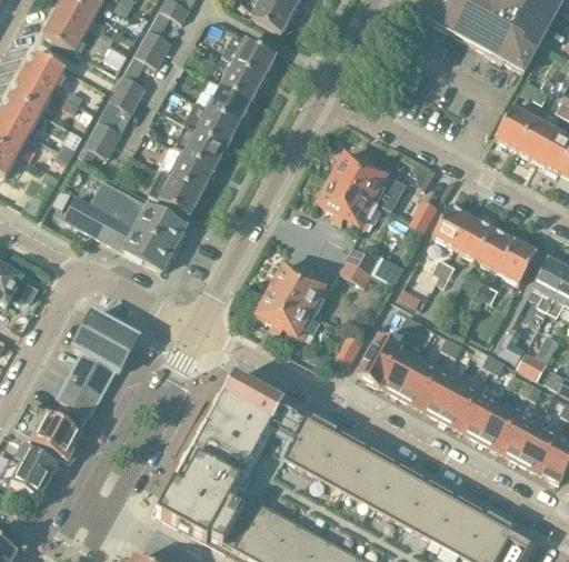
[(51,16),(85,34),(95,16),(62,0),(59,0),(51,16)]
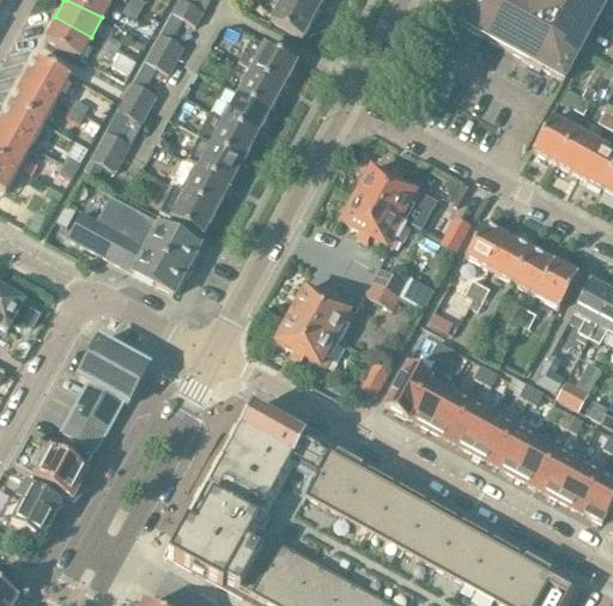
[(67,0),(102,17),(111,0),(67,0)]
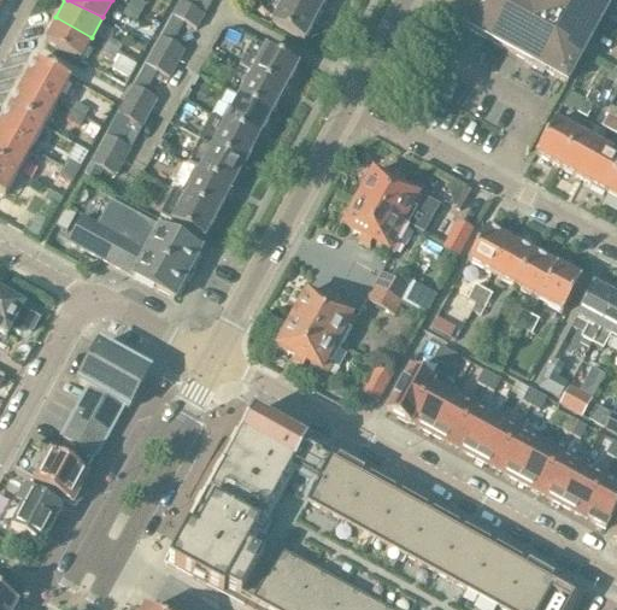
[(127,0),(122,9),(135,16),(140,7),(127,0)]
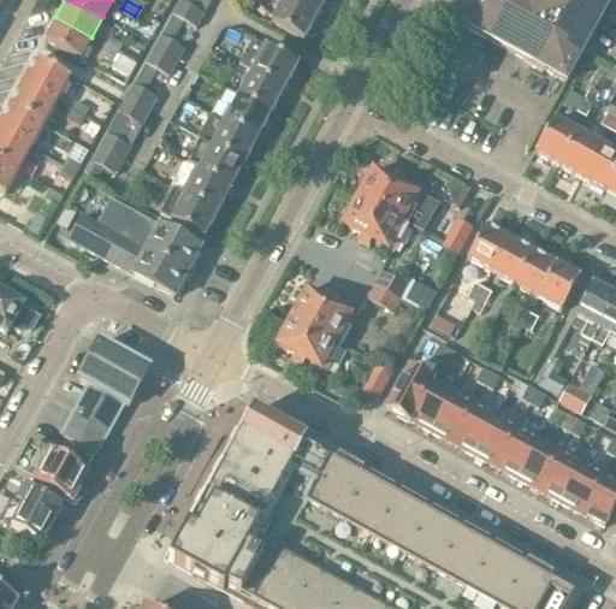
[(177,0),(169,15),(165,22),(176,28),(182,17),(195,24),(203,9),(187,0),(177,0)]
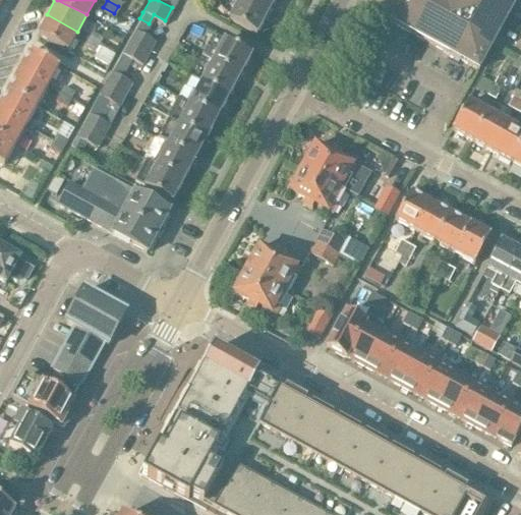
[(237,0),(228,15),(255,30),(267,9),(250,0),(237,0)]
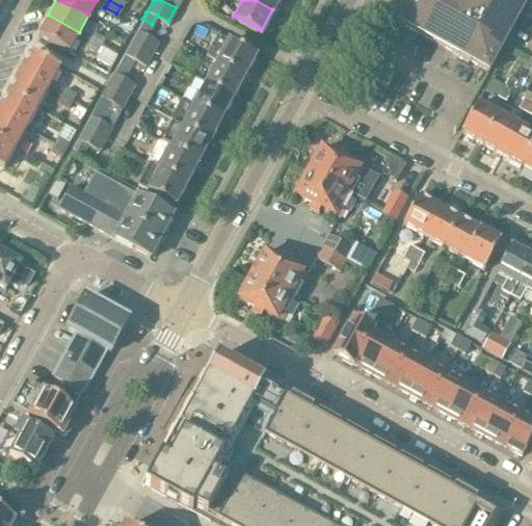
[(256,0),(272,9),(277,0),(256,0)]
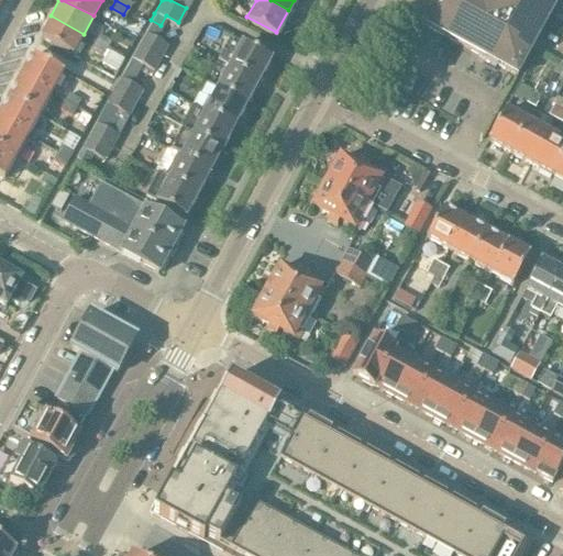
[(433,1),(423,20),(516,70),(554,0),(432,0),(433,1)]
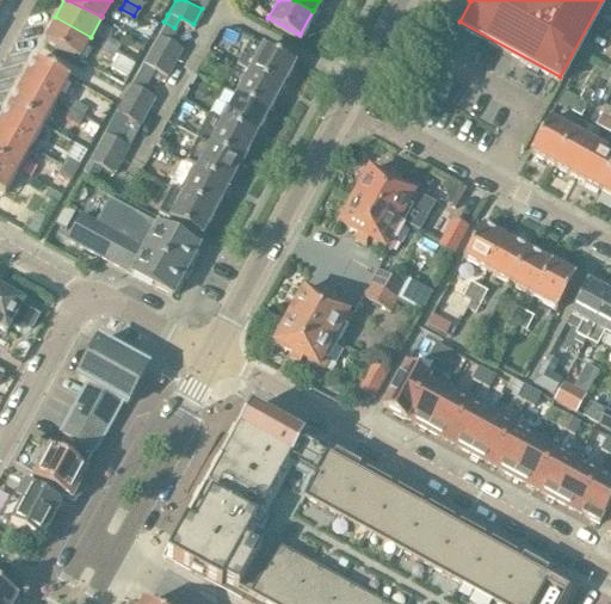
[(44,36),(79,56),(91,37),(55,17),(44,36)]
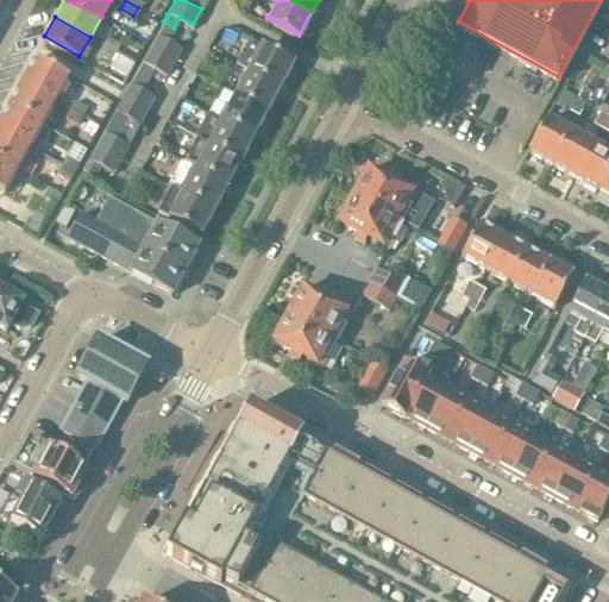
[(163,22),(149,45),(174,60),(182,45),(168,38),(174,27),(163,22)]
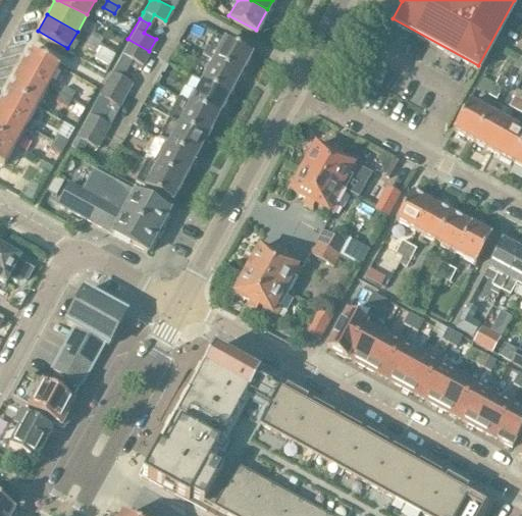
[(92,29),(88,36),(99,42),(103,35),(92,29)]
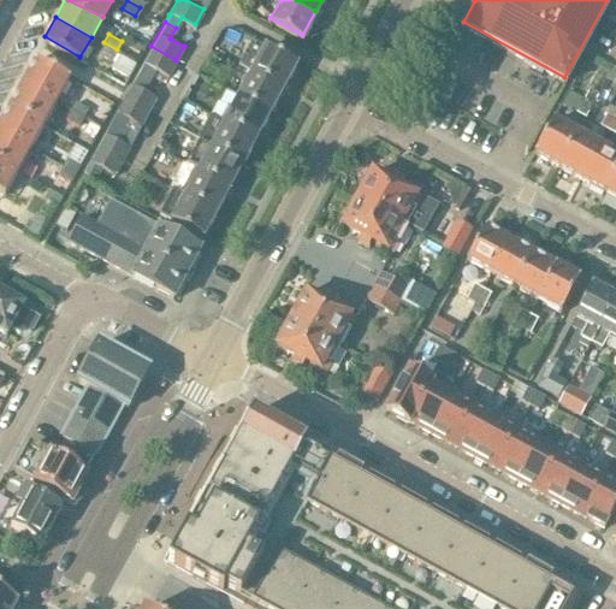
[(104,42),(100,51),(112,58),(117,49),(104,42)]
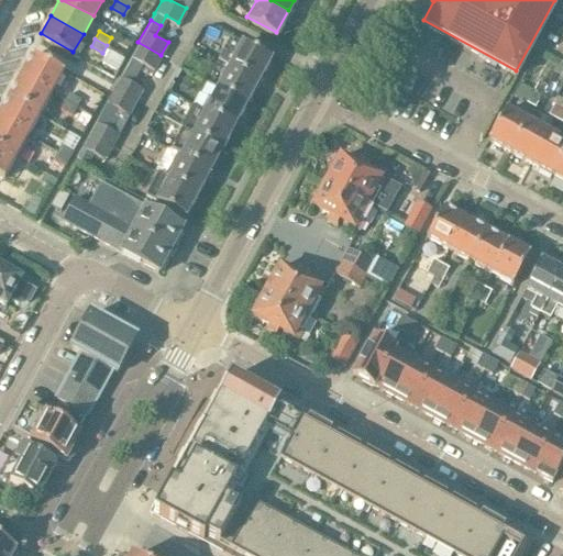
[(242,39),(229,62),(258,78),(271,54),(242,39)]
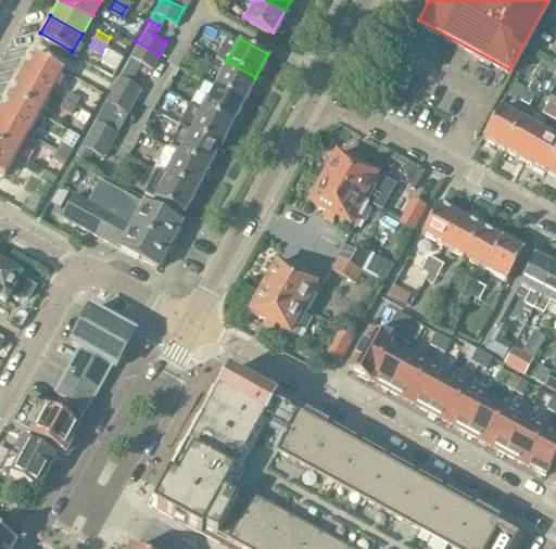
[(136,41),(124,63),(135,69),(140,60),(152,66),(159,54),(136,41)]
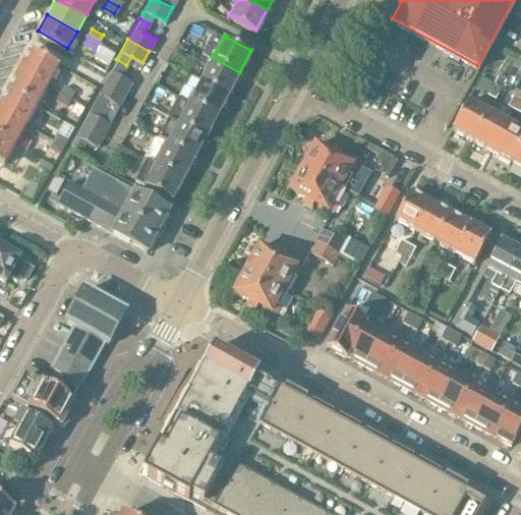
[(30,47),(18,66),(47,82),(48,81),(58,62),(30,47)]
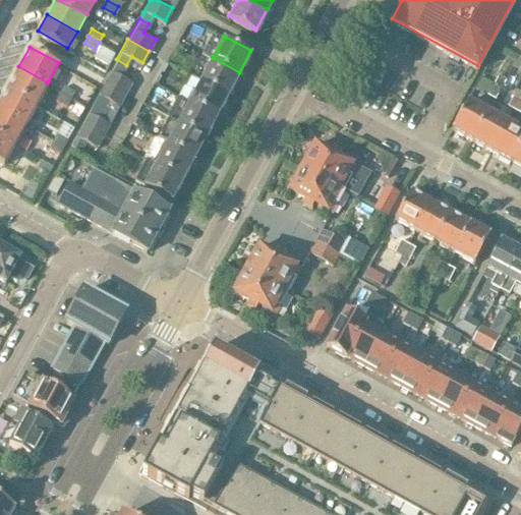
[(212,57),(200,78),(227,93),(239,72),(212,57)]
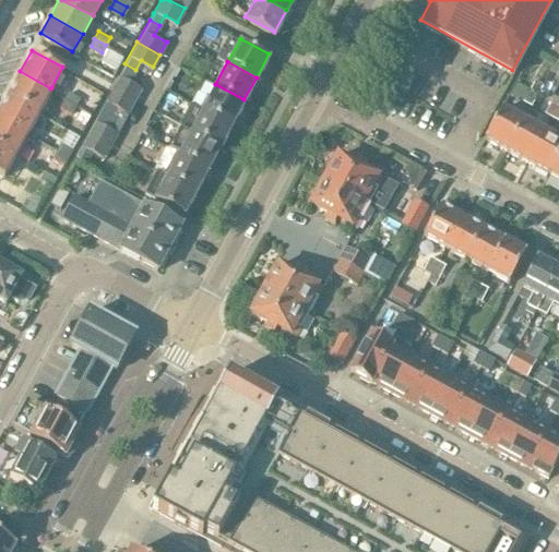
[(125,63),(113,86),(134,98),(142,85),(130,80),(135,70),(125,63)]
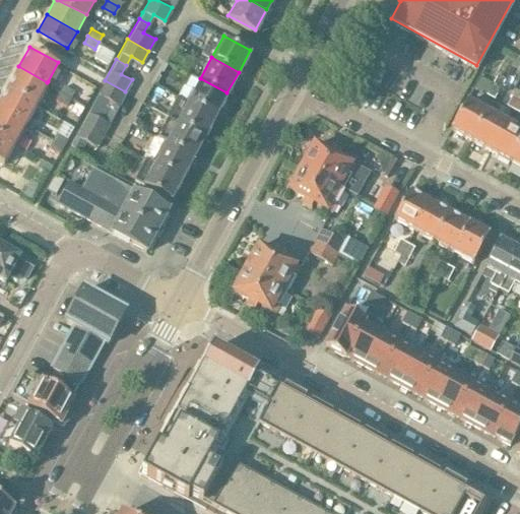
[(18,67),(7,86),(37,103),(47,82),(18,66),(18,67)]
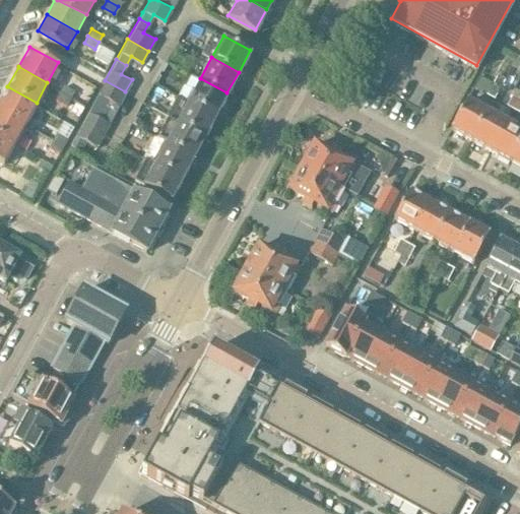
[(480,72),(473,84),(493,94),(505,74),(497,70),(493,78),(480,72)]
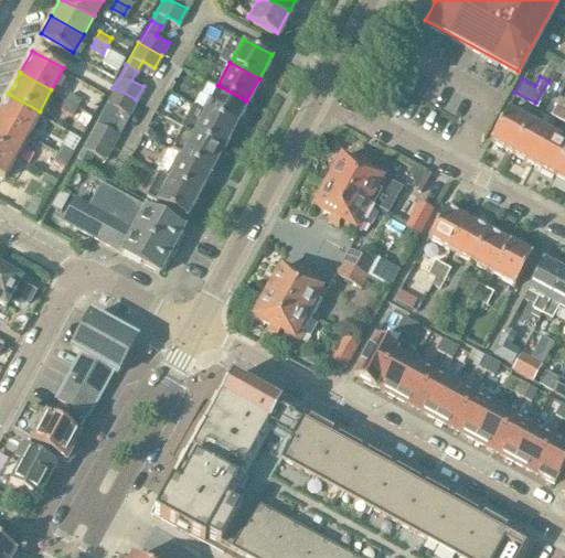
[(548,81),(535,103),(557,115),(564,100),(564,88),(563,88),(556,98),(544,92),(548,81)]
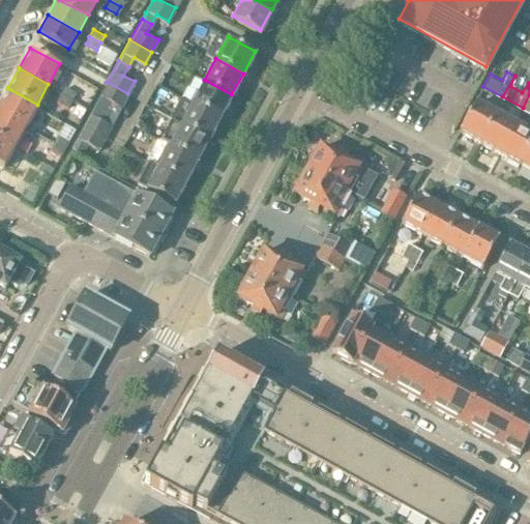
[(204,80),(193,100),(221,115),(231,94),(204,80)]
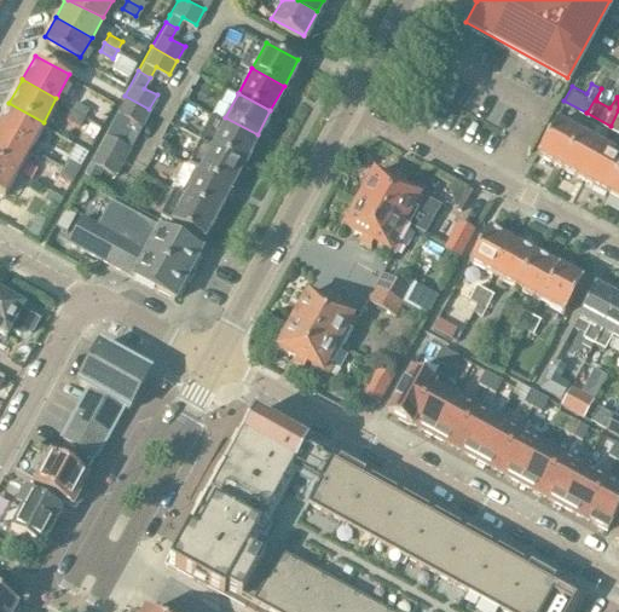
[(125,96),(117,109),(142,122),(149,109),(125,96)]
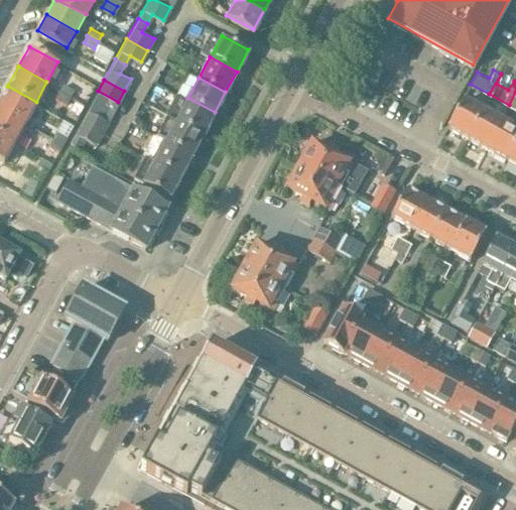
[(63,81),(59,89),(70,95),(75,87),(63,81)]
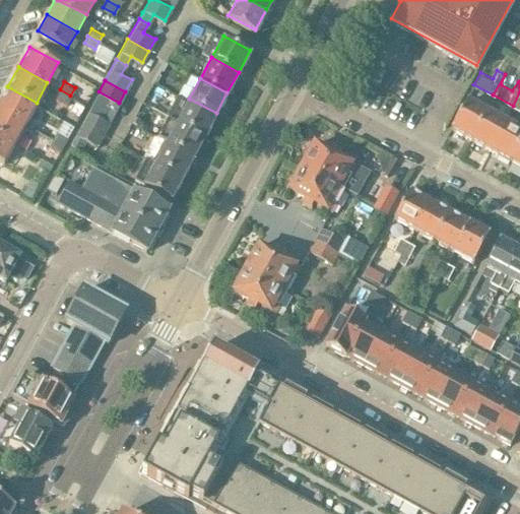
[(6,88),(0,100),(0,108),(25,122),(37,103),(7,86),(6,88)]
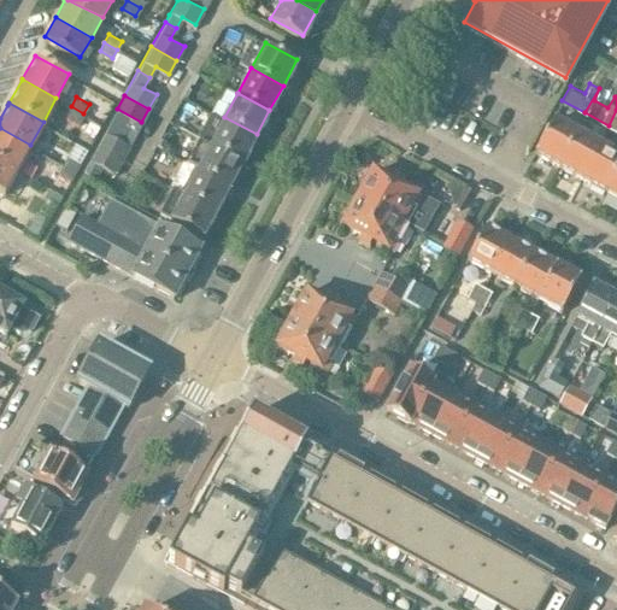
[(71,106),(65,115),(78,123),(83,113),(71,106)]
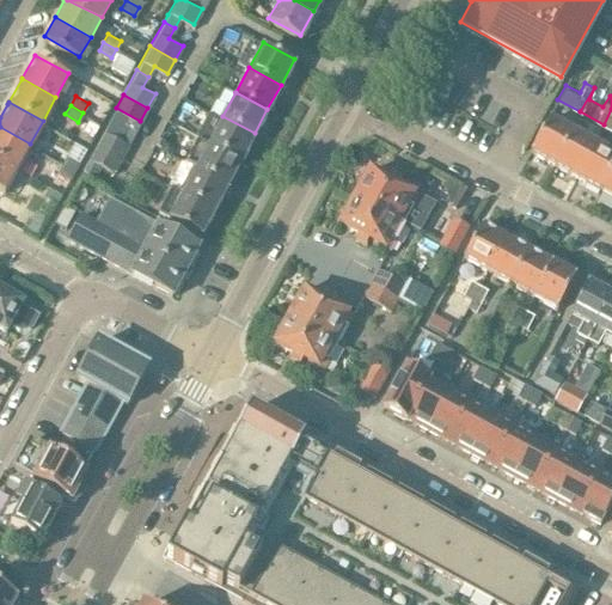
[(116,108),(110,118),(134,132),(140,121),(116,108)]
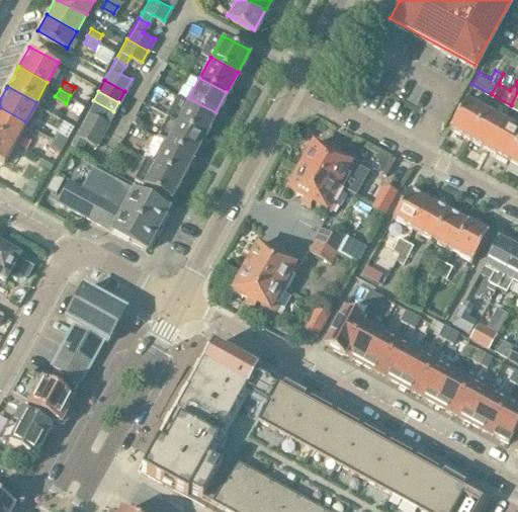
[(464,96),(448,125),(468,137),(485,106),(464,96)]
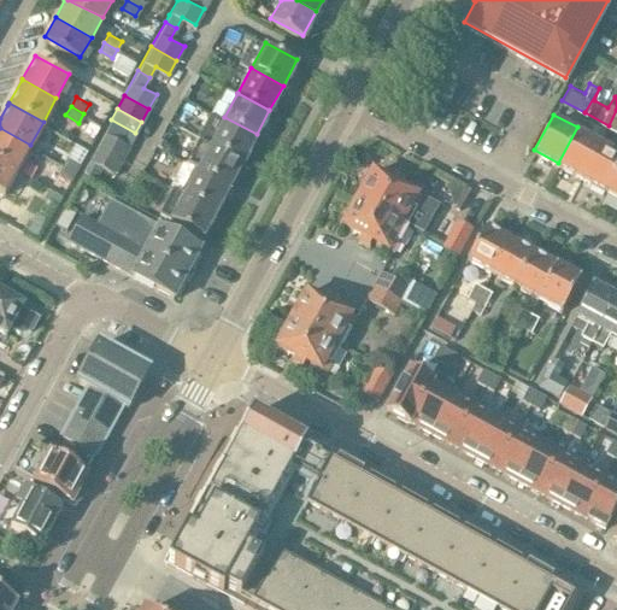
[(224,117),(211,142),(242,159),(257,134),(224,117)]
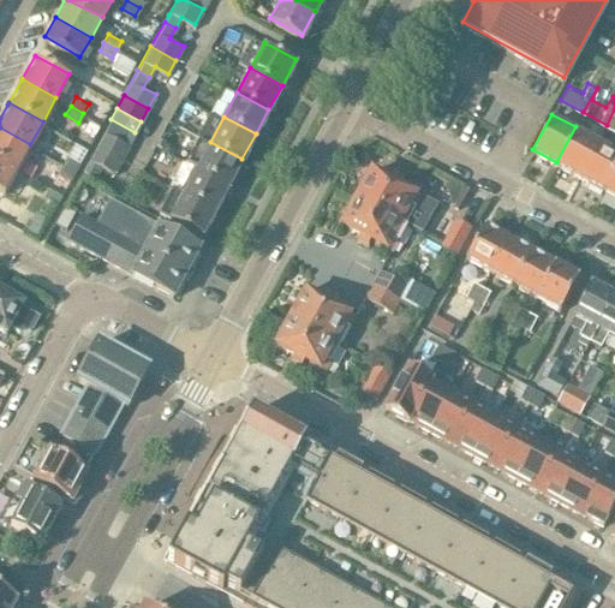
[(111,119),(105,130),(129,143),(135,132),(111,119)]
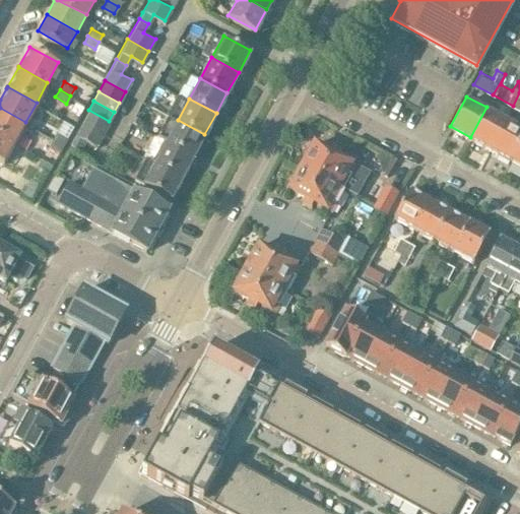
[(486,107),(470,137),(490,147),(506,118),(486,107)]
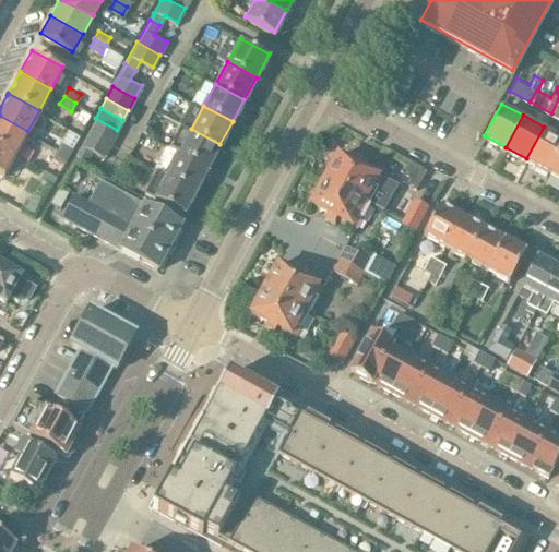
[(0,143),(15,153),(27,131),(0,116),(0,143)]
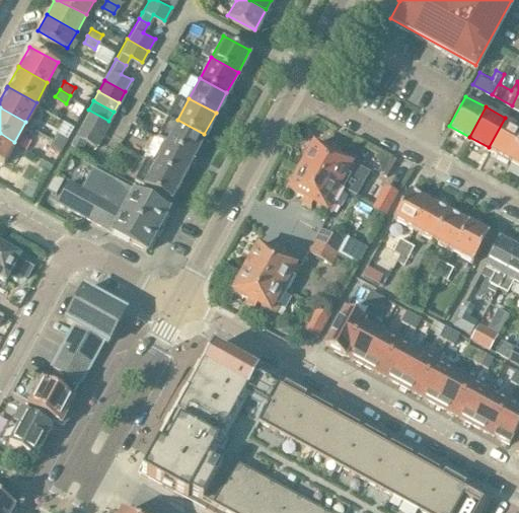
[(88,110),(82,121),(102,132),(108,121),(88,110)]
